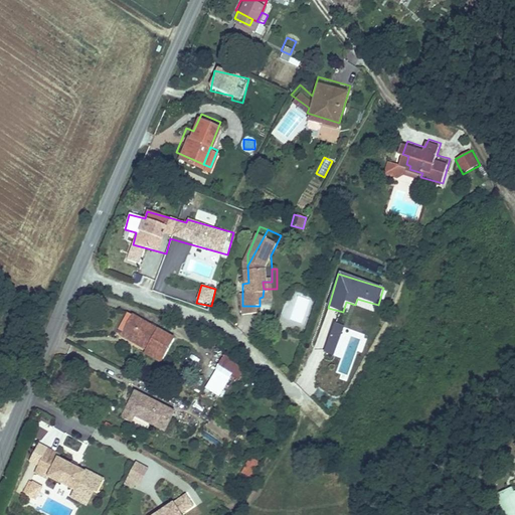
[(164,356),(175,337),(132,313),(123,328),(148,342),(145,346),(164,356)]
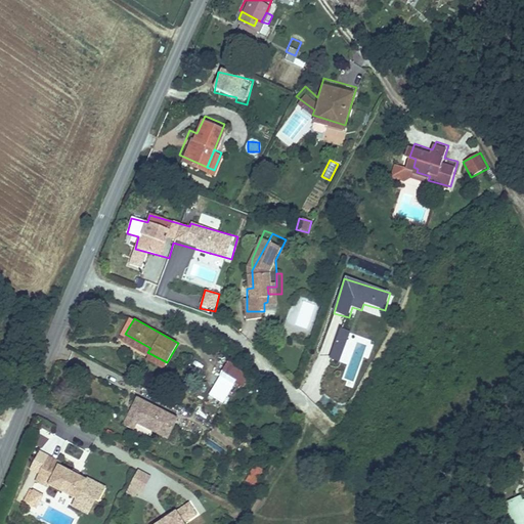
[(331,360),(342,362),(349,332),(338,330),(331,360)]
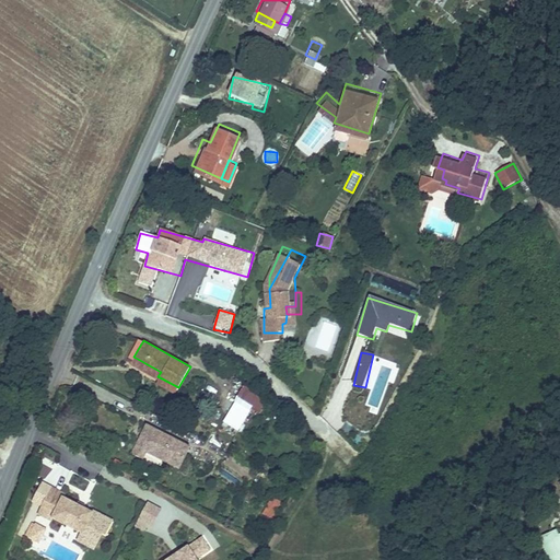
[(161,372),(133,357),(129,364),(156,380),(158,376),(161,372)]
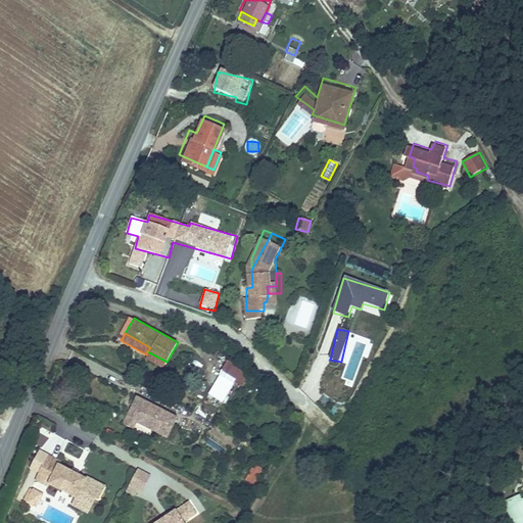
[(143,359),(161,370),(167,362),(147,351),(146,354),(143,359)]
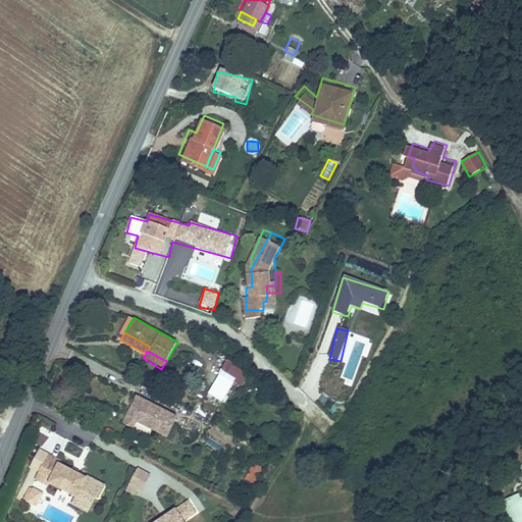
[(225,364),(212,387),(226,396),(241,373),(225,364)]
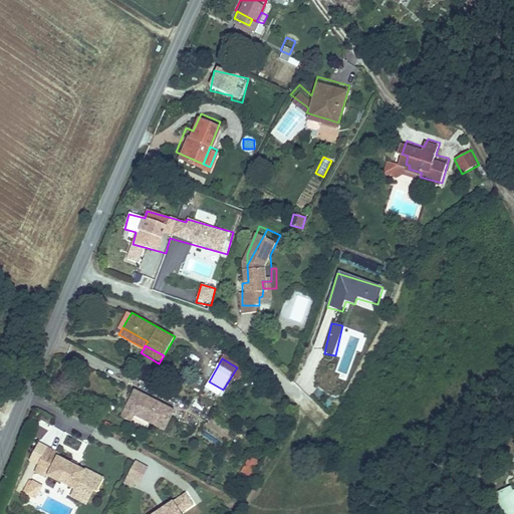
[(223,390),(209,381),(205,387),(220,396),(223,390)]
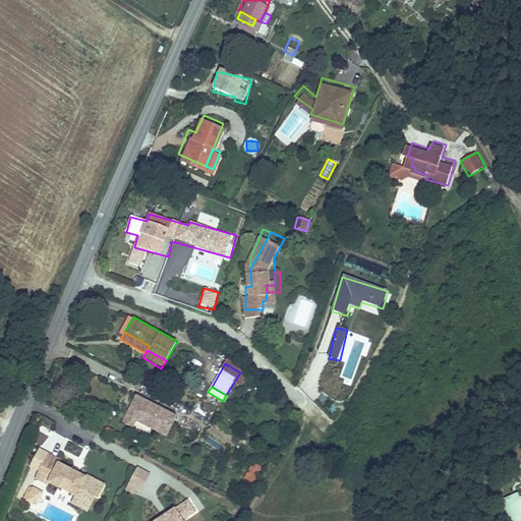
[(152,425),(150,429),(164,437),(176,416),(137,396),(126,416),(135,420),(136,418),(152,425)]
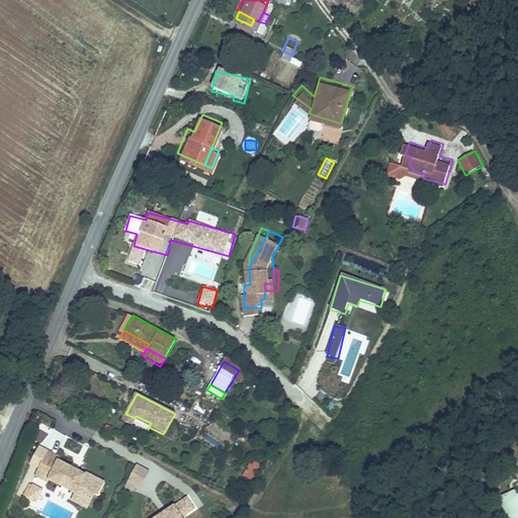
[(204,415),(208,407),(196,401),(192,410),(204,415)]
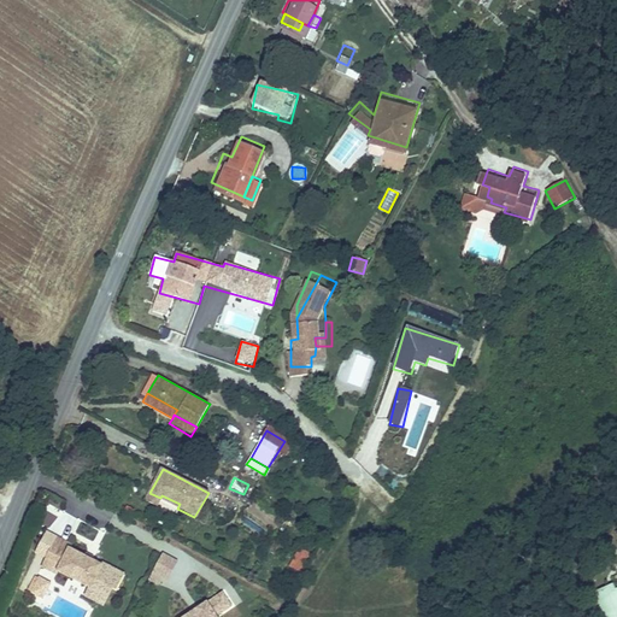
[(166,503),(177,509),(180,504),(162,495),(160,498),(150,493),(145,501),(154,506),(166,503)]
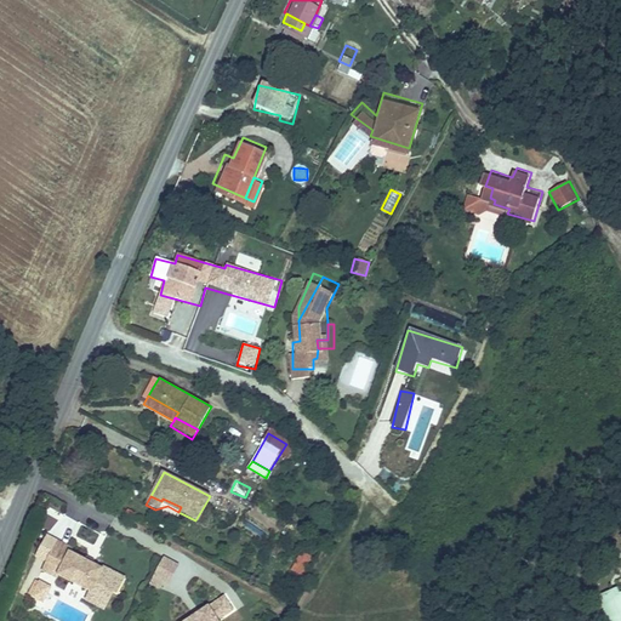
[(78,559),(66,553),(68,548),(52,540),(41,560),(60,569),(56,576),(86,592),(90,584),(97,570),(84,563),(78,559)]
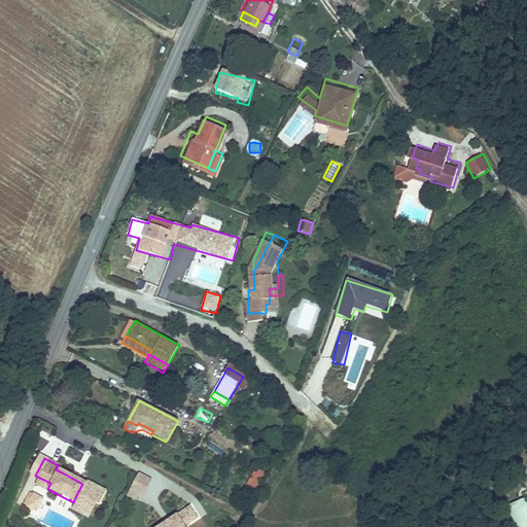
[(246,484),(256,489),(265,472),(254,467),(246,484)]
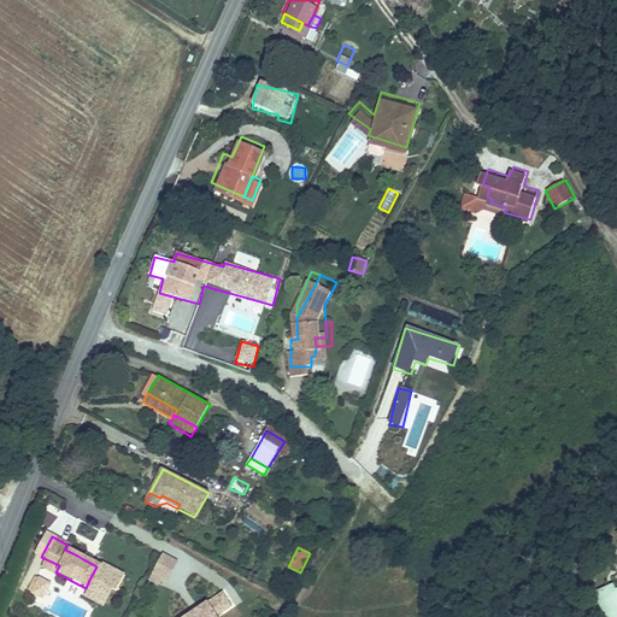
[(150,580),(158,585),(162,577),(169,581),(178,560),(162,553),(150,580)]
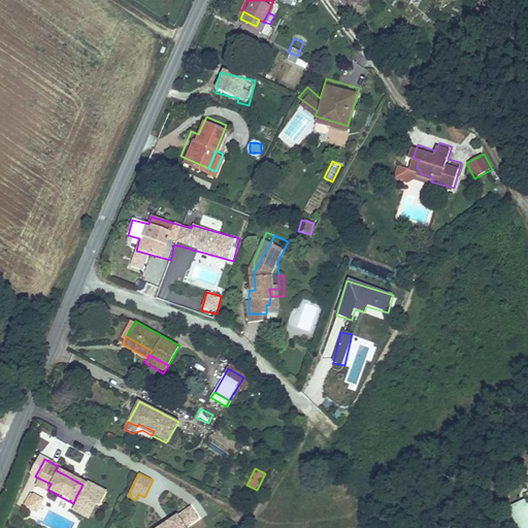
[(51,484),(35,476),(31,485),(46,492),(47,490),(51,484)]
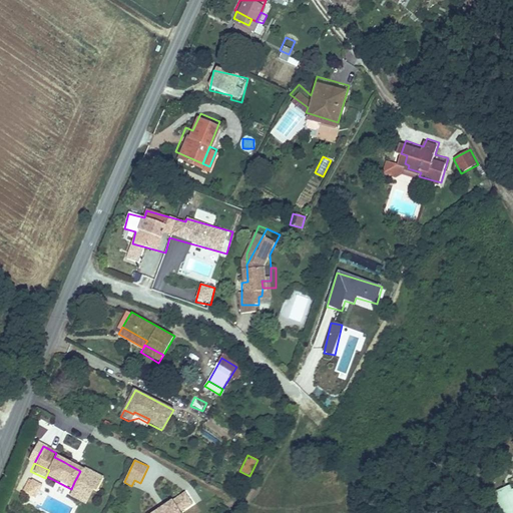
[(512,498),(512,475),(496,482),(504,501),(512,498)]
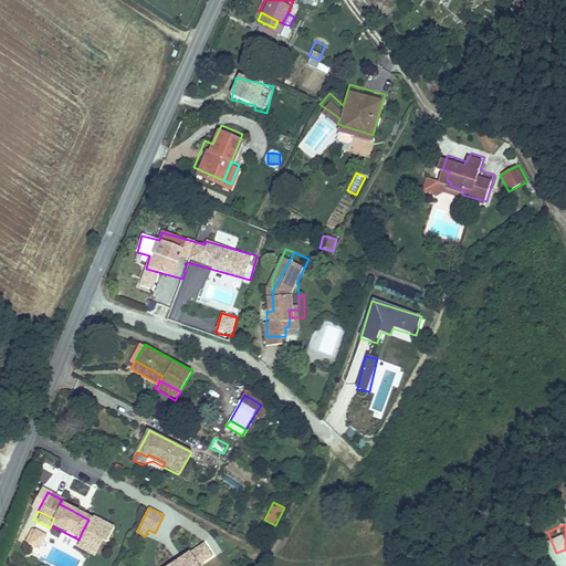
[(39,548),(45,535),(37,530),(29,543),(39,548)]
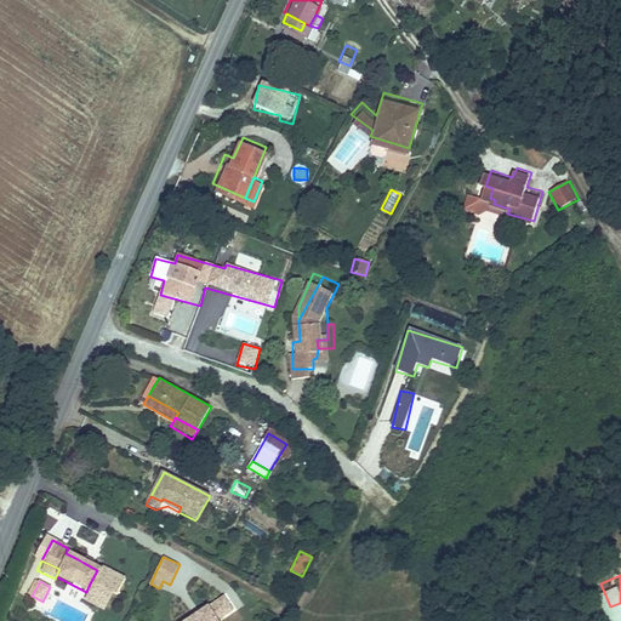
[(90,603),(98,587),(90,584),(86,592),(81,599),(90,603)]
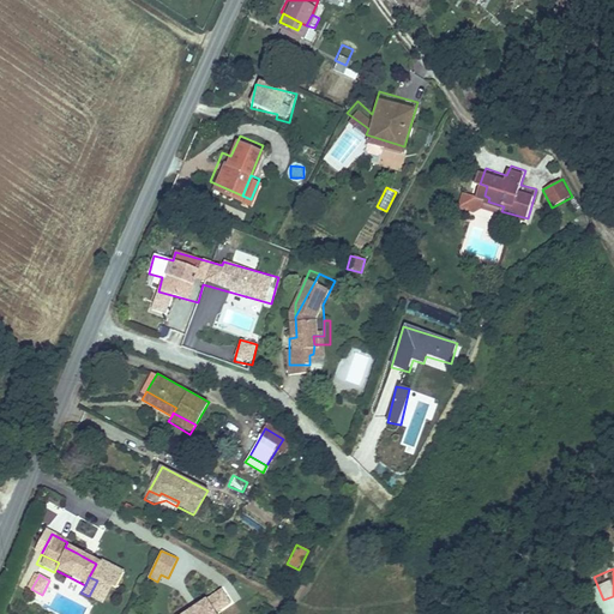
[(212,613),(228,602),(220,590),(202,601),(188,609),(179,613),(212,613)]
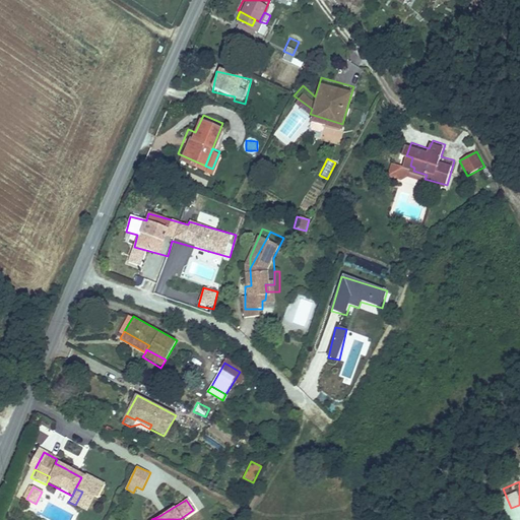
[(515,518),(519,515),(519,505),(511,508),(515,518)]
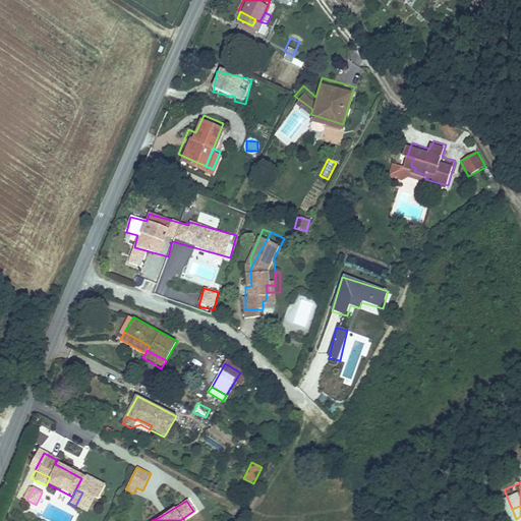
[(158,513),(160,517),(171,510),(169,507),(158,513)]
